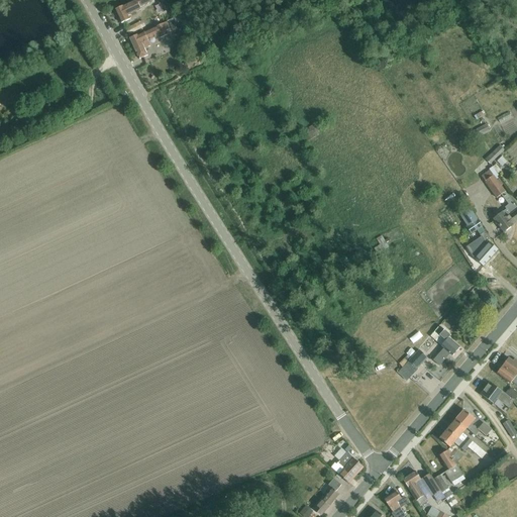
[(137,0),(136,1),(115,11),(121,24),(130,20),(128,17),(141,10),(140,8),(159,0),(137,0)]
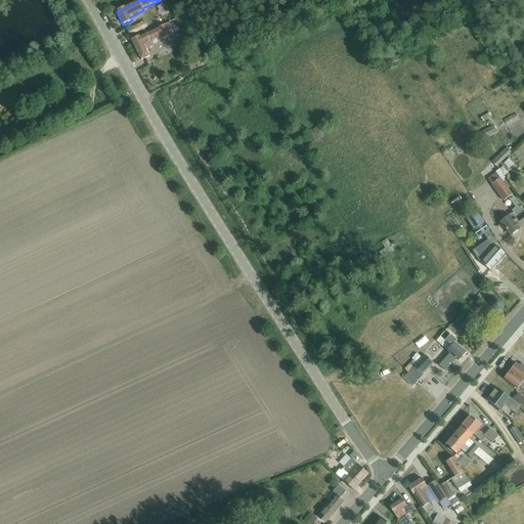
[(159,4),(162,11),(167,9),(164,2),(159,4)]
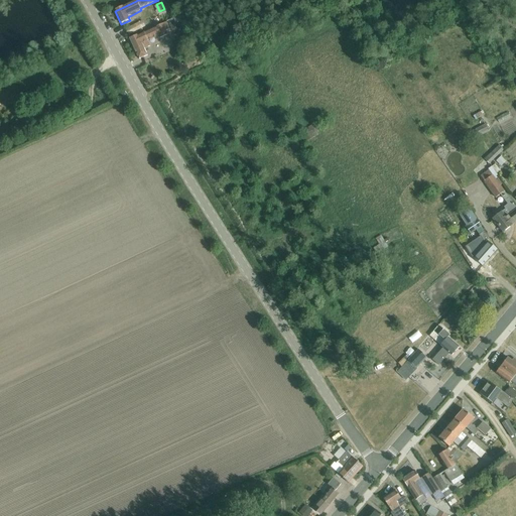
[(146,21),(126,30),(129,37),(149,28),(146,21)]
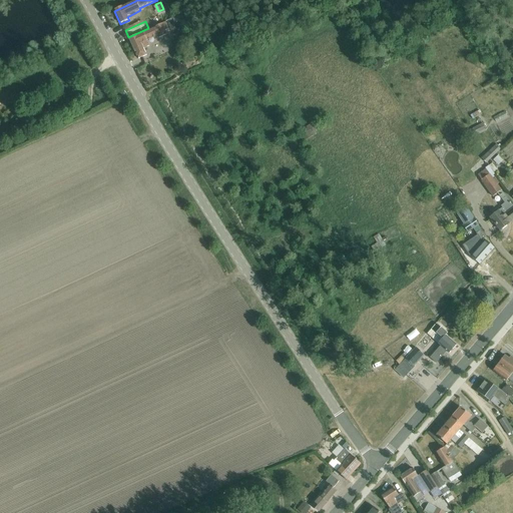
[(165,23),(137,36),(129,39),(138,60),(146,56),(143,49),(149,46),(147,41),(158,36),(159,38),(166,34),(164,30),(168,28),(165,23)]
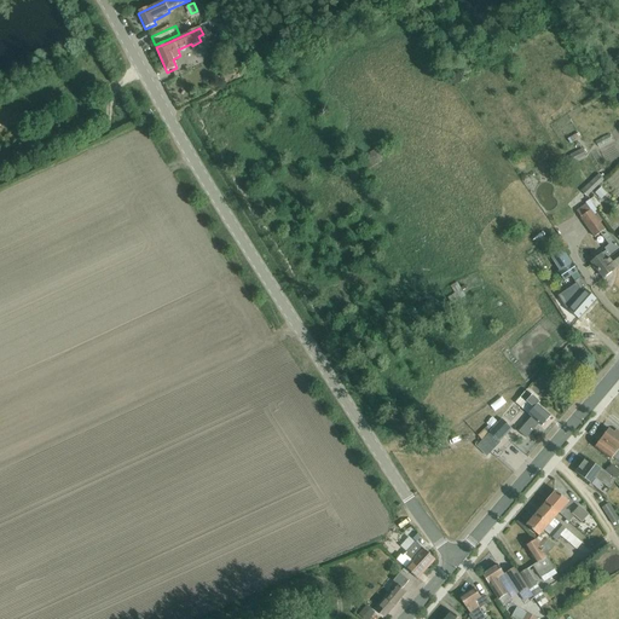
[(573,144),(584,138),(580,131),(570,138),(573,144)]
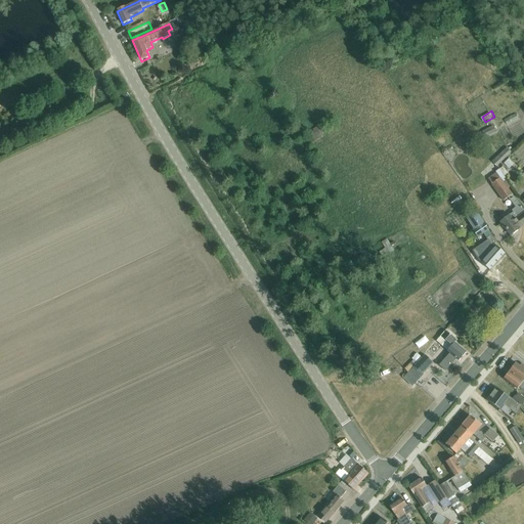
[(509,122),(519,118),(517,114),(508,118),(509,122)]
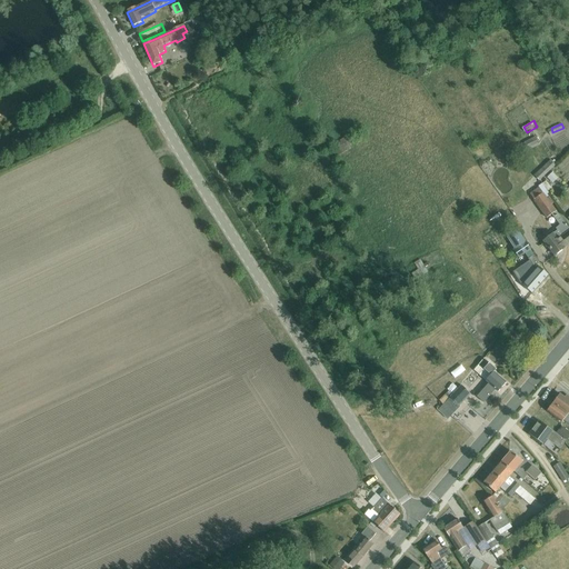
[(337,142),(345,153),(353,148),(347,136),(337,142)]
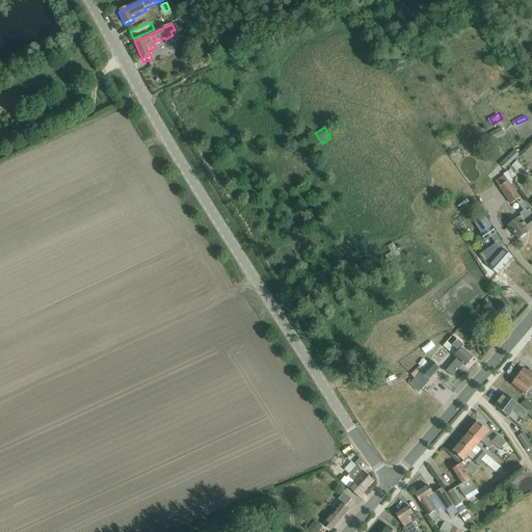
[(489,134),(493,140),(504,135),(501,129),(489,134)]
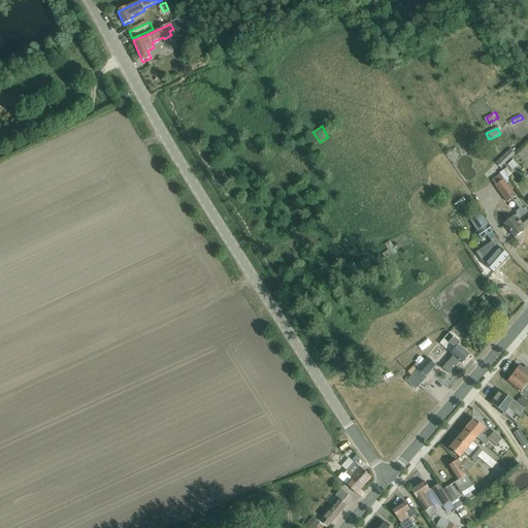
[(510,150),(496,164),(500,168),(516,154),(510,150)]
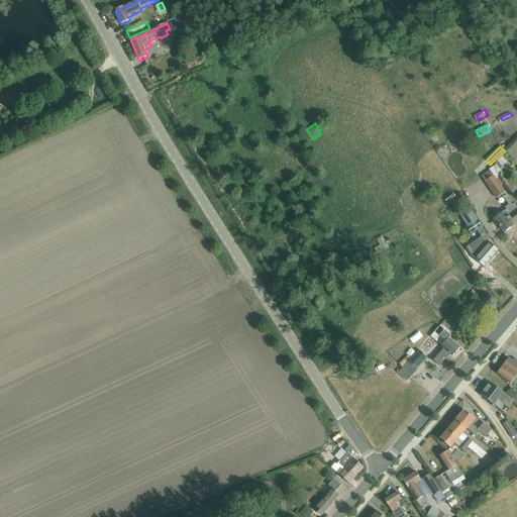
[(503,157),(497,162),(502,168),(507,162),(503,157)]
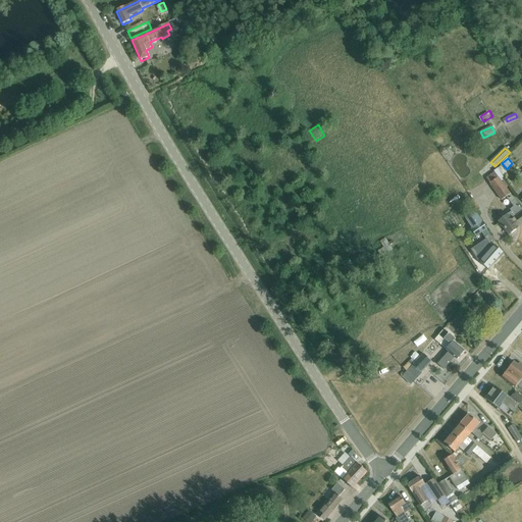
[(506,173),(501,166),(498,169),(504,178),(503,176),(506,173)]
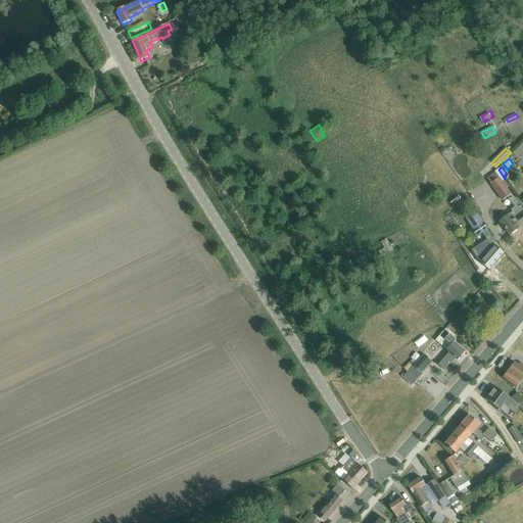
[(509,187),(504,180),(505,179),(498,170),(494,172),(495,173),(487,179),(503,201),(507,198),(514,207),(510,210),(512,212),(500,222),(510,235),(518,229),(517,228),(522,224),(522,210),(511,195),(507,189),(509,187)]
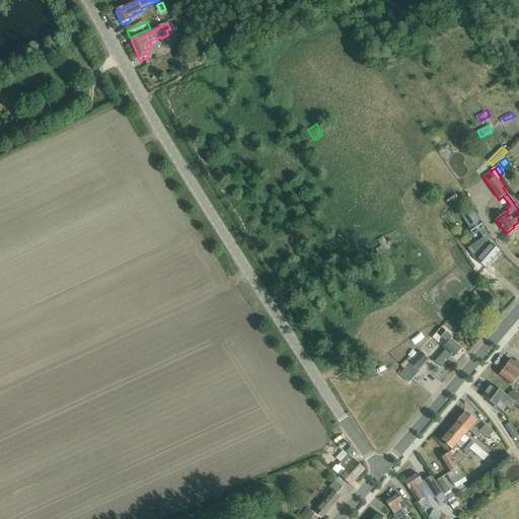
[(468,229),(473,236),(484,229),(472,211),(465,215),(473,226),(468,229)]
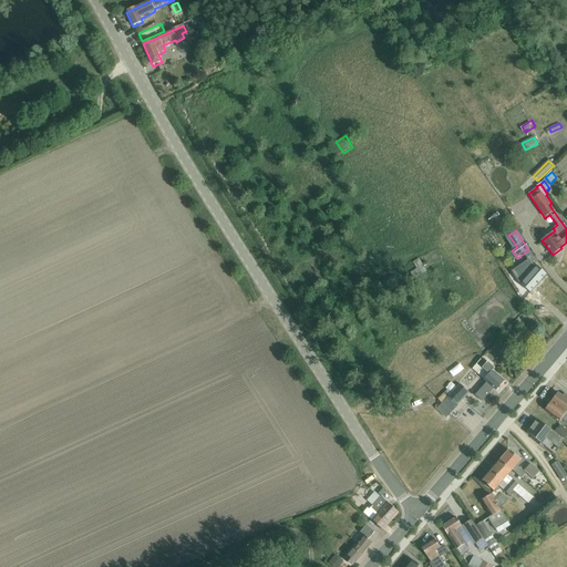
[(528,263),(513,272),(519,282),(522,285),(521,286),(523,287),(524,288),(531,295),(532,292),(531,291),(533,289),(534,290),(537,287),(539,284),(543,280),(545,278),(546,276),(535,266),(537,264),(533,255),(527,259),(528,263)]
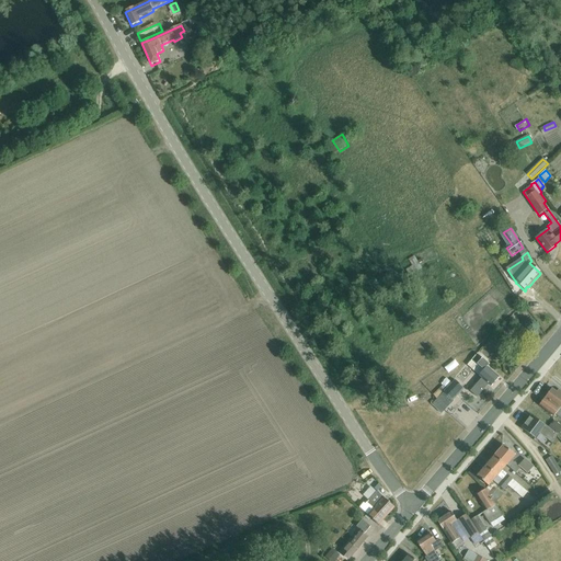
[(405,271),(410,277),(422,268),(421,267),(425,264),(422,260),(418,262),(414,256),(409,261),(412,266),(405,271)]
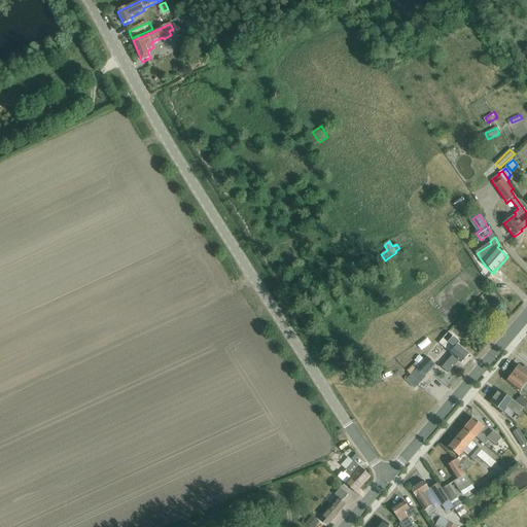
[(455,327),(464,335),(473,323),(463,316),(455,327)]
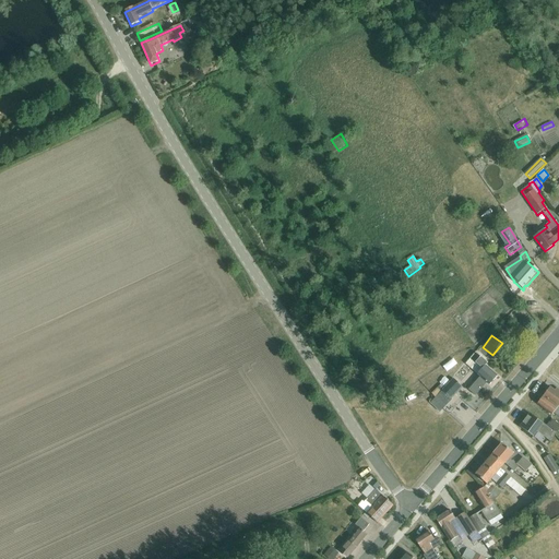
[(475,353),(465,365),(471,370),(479,377),(468,390),(475,396),(486,383),(489,385),(498,377),(485,366),(487,364),(475,353)]
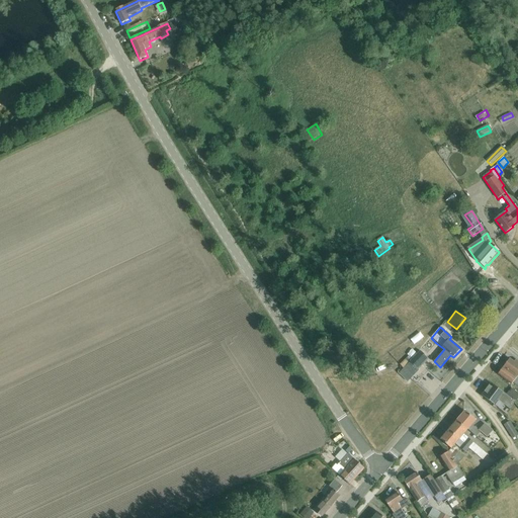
[(414,376),(417,372),(419,371),(417,369),(427,359),(420,352),(406,366),(403,363),(400,367),(403,370),(399,374),(408,382),(414,376)]
